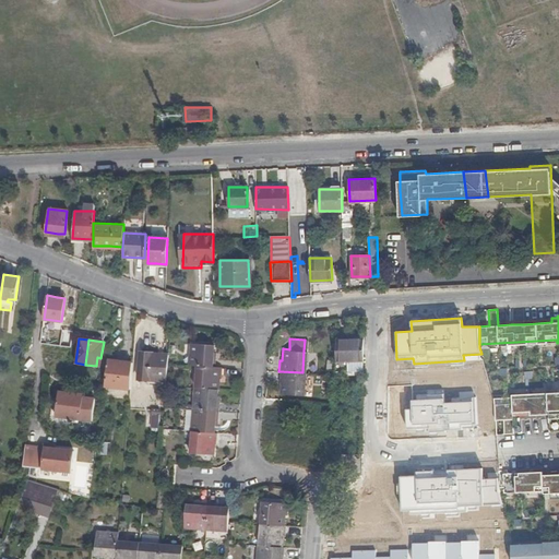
[(363,360),(364,340),(335,340),(335,368),(347,368),(347,360),(363,360)]
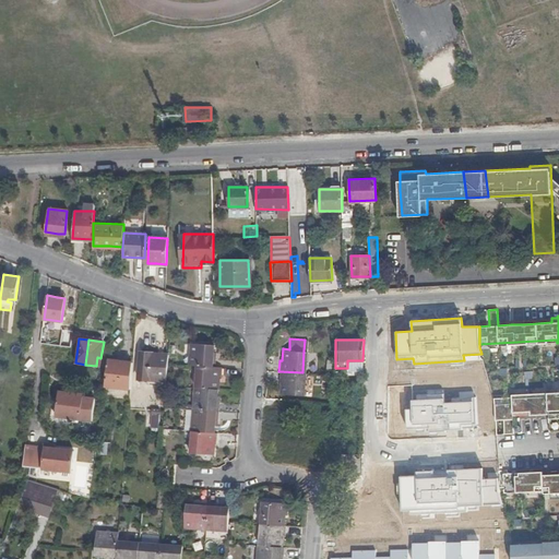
[(197,366),(215,368),(216,356),(213,356),(214,345),(192,344),(190,366),(197,366)]
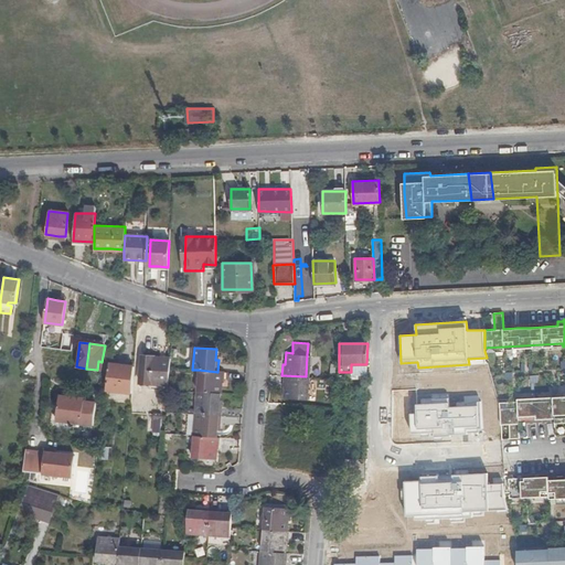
[(169,369),(170,359),(141,358),(139,383),(168,385),(169,369)]
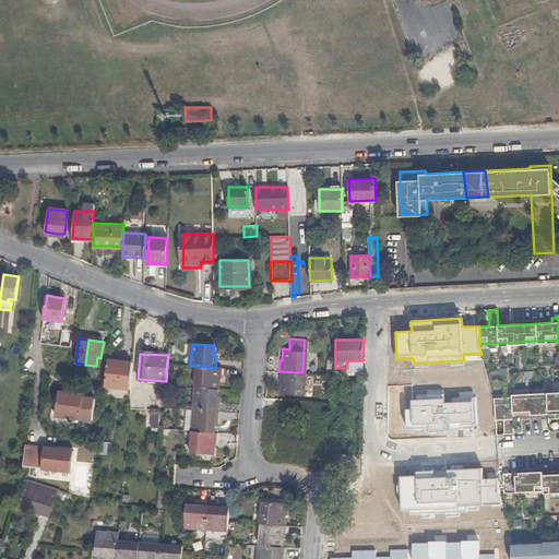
[(130,389),(132,363),(108,360),(105,385),(130,389)]
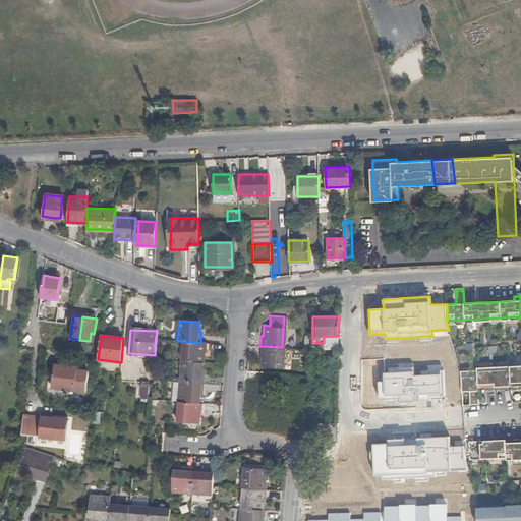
[(206,353),(207,343),(200,343),(183,341),(181,361),(203,363),(204,353),(206,353)]
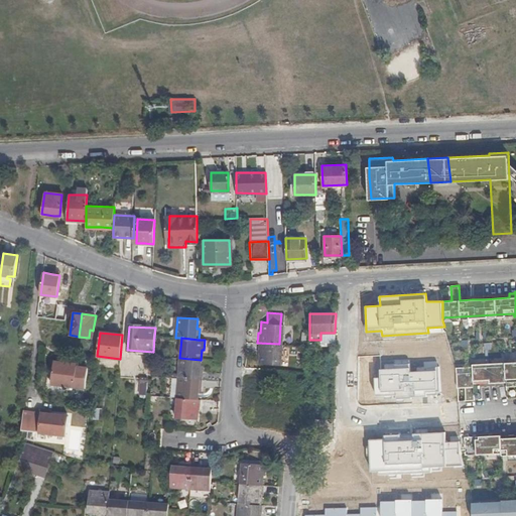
[(259,353),(258,363),(278,364),(279,344),(257,343),(257,353),(259,353)]
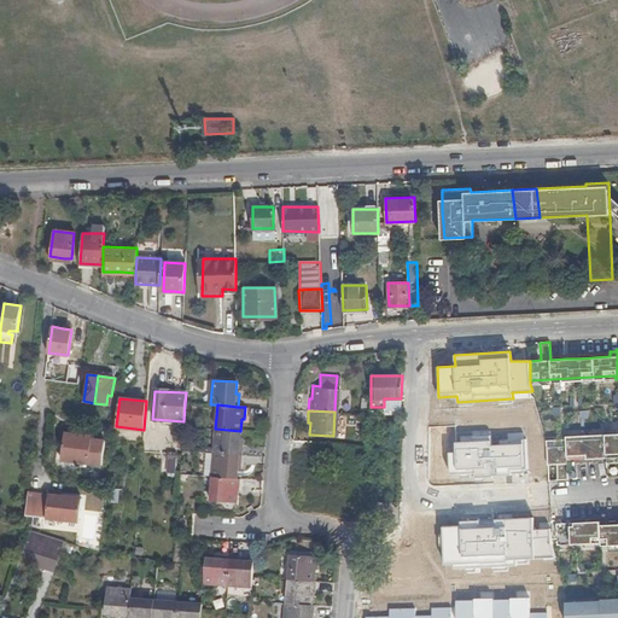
[(512,470),(528,468),(525,421),(455,424),(456,450),(449,452),(449,473),(474,472),(474,477),(493,477),(493,474),(512,474),(512,470)]
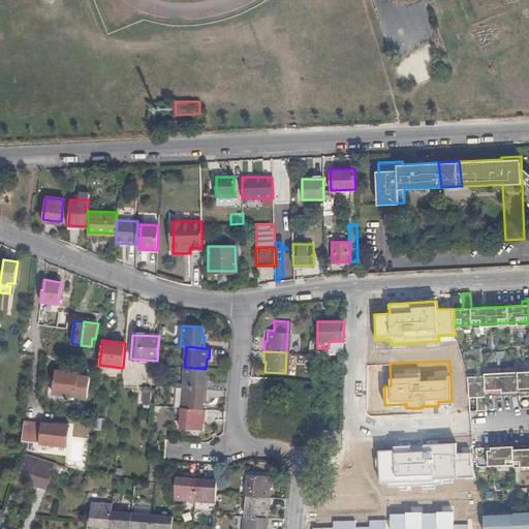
[(205,378),(206,369),(184,367),(183,387),(207,390),(208,379),(205,378)]
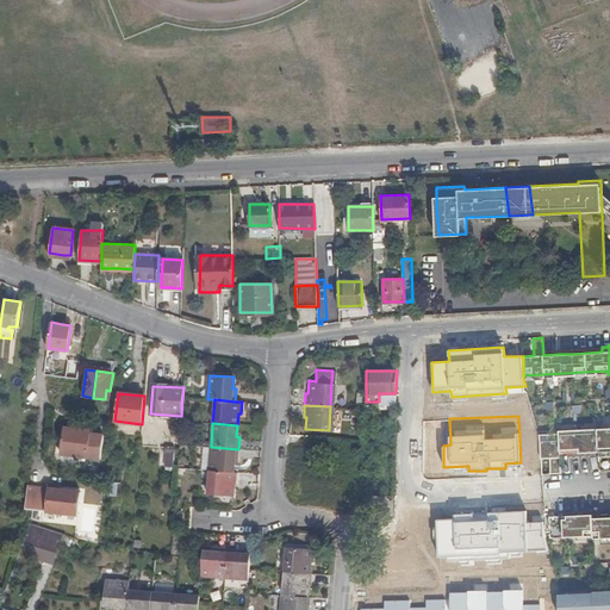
[(100,460),(103,436),(80,433),(80,430),(63,428),(61,455),(100,460)]
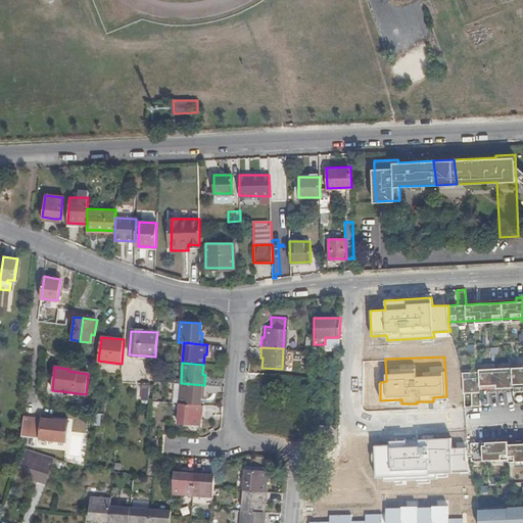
[(480,373),(463,374),(465,394),(472,394),(473,408),(482,407),(481,390),(514,388),(515,405),(522,402),(522,367),(480,370),(480,373)]
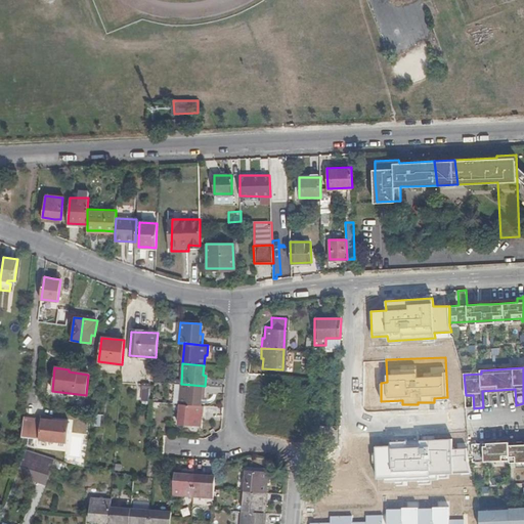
[(204,396),(205,386),(181,384),(179,404),(201,406),(202,396),(204,396)]
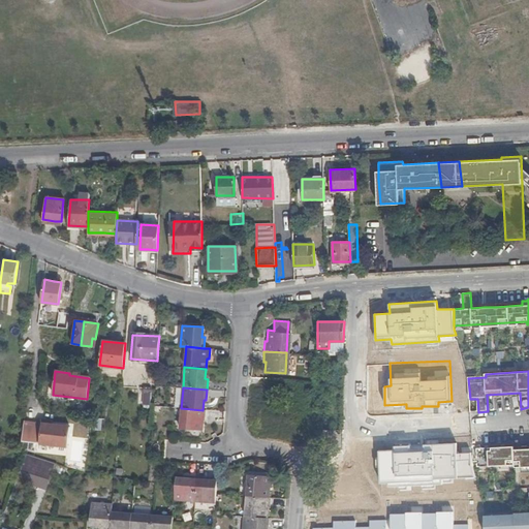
[(205,419),(206,410),(203,410),(181,408),(180,428),(200,430),(201,419),(205,419)]
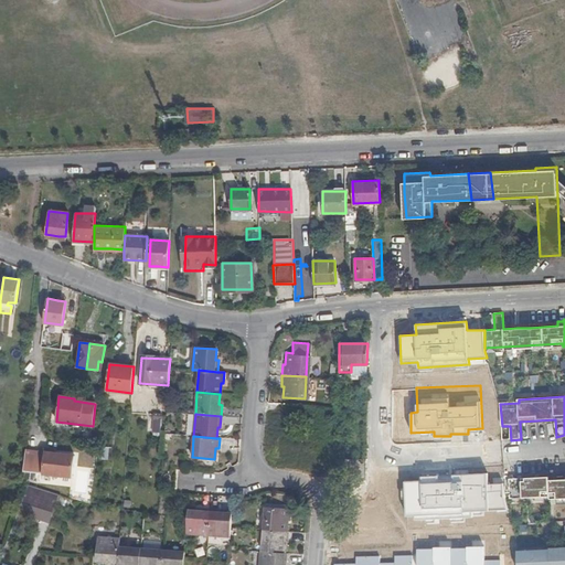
[(49,454),(49,450),(44,449),(43,454),(28,451),(25,472),(71,478),(74,457),(55,455),(49,454)]
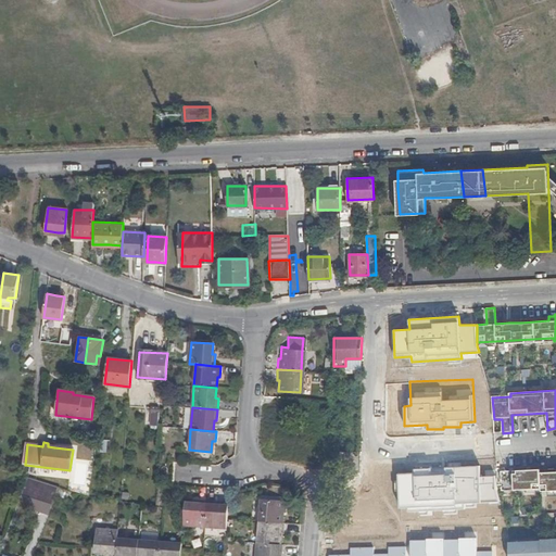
[(496,489),(495,475),(480,476),(480,465),(445,466),(446,471),(432,472),(431,467),(415,468),(415,472),(399,472),(400,507),(408,507),(408,512),(465,508),(465,503),(500,501),(496,489)]
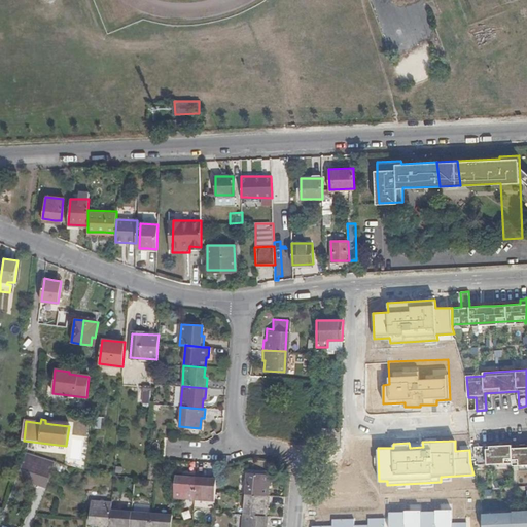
[(526,443),(477,447),(478,464),(512,462),(512,465),(526,463),(526,443)]
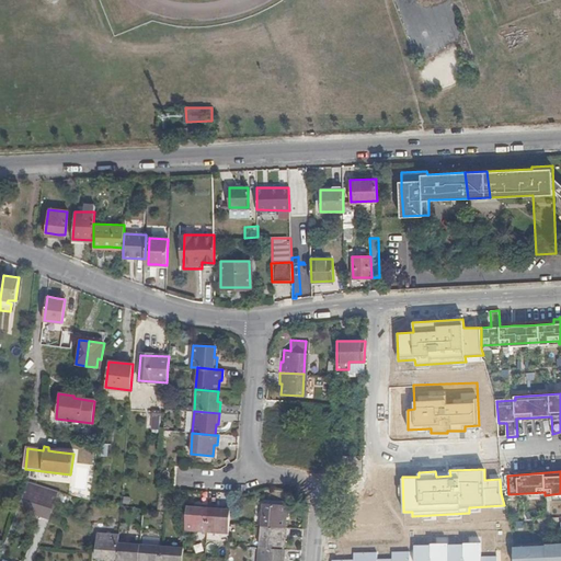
[(59,491),(27,480),(21,499),(53,508),(57,496),(59,492),(59,491)]
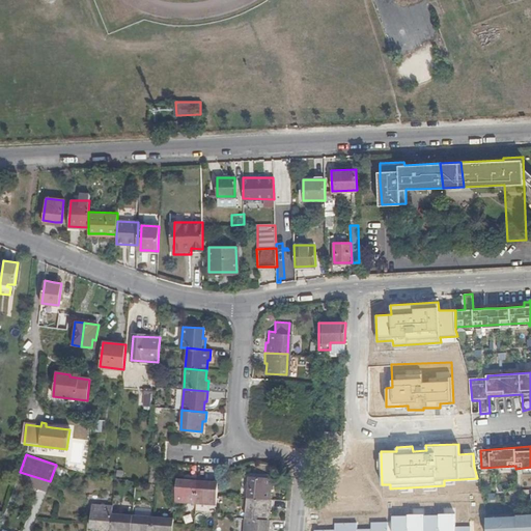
[(56,466),(54,470),(64,474),(66,468),(56,466)]
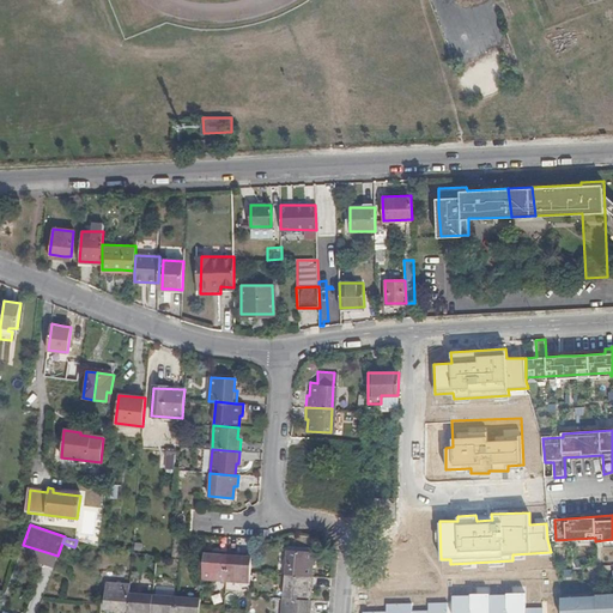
[(287,550),(285,574),(310,576),(311,563),(314,563),(314,552),(310,551),(302,551),(287,550)]
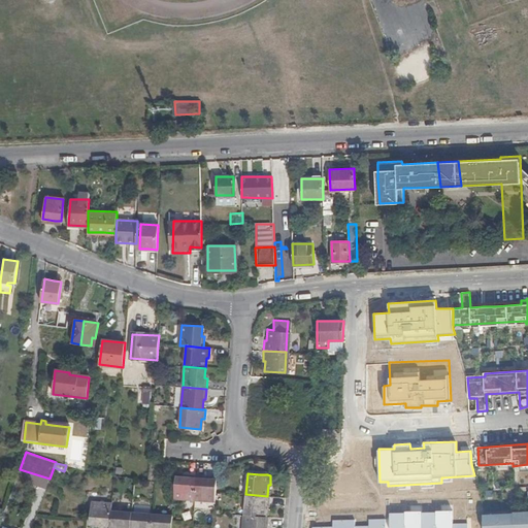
[(185,476),(174,476),(173,498),(194,499),(195,475),(186,474),(185,476)]
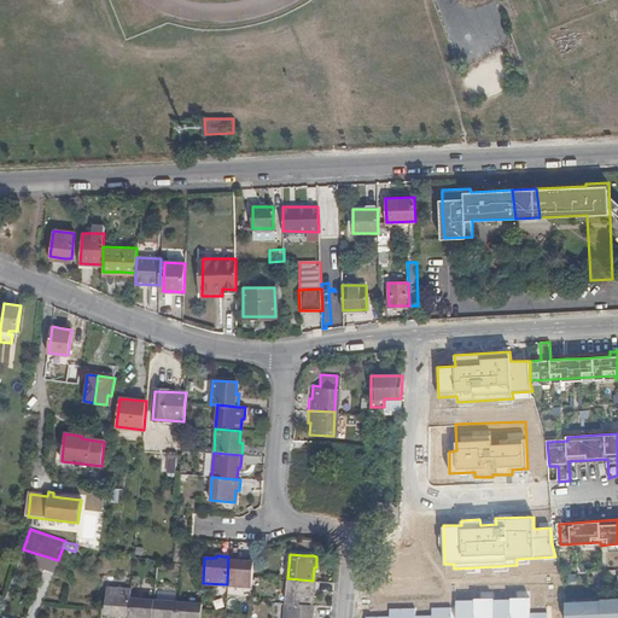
[(240,557),(228,557),(227,584),(251,587),(251,577),(252,560),(239,560),(240,557)]
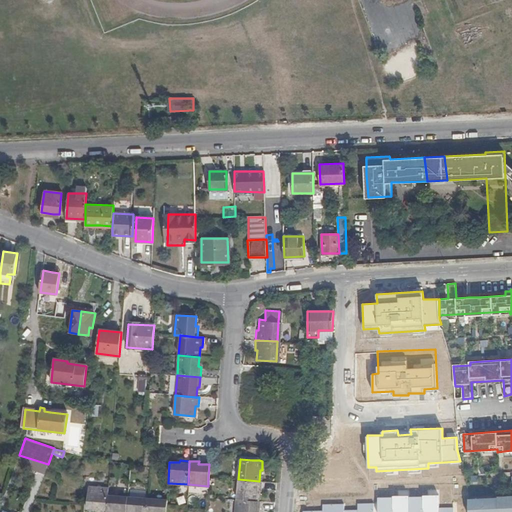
[(260,490),(261,481),(259,481),(238,479),(237,499),(258,501),(258,490),(260,490)]
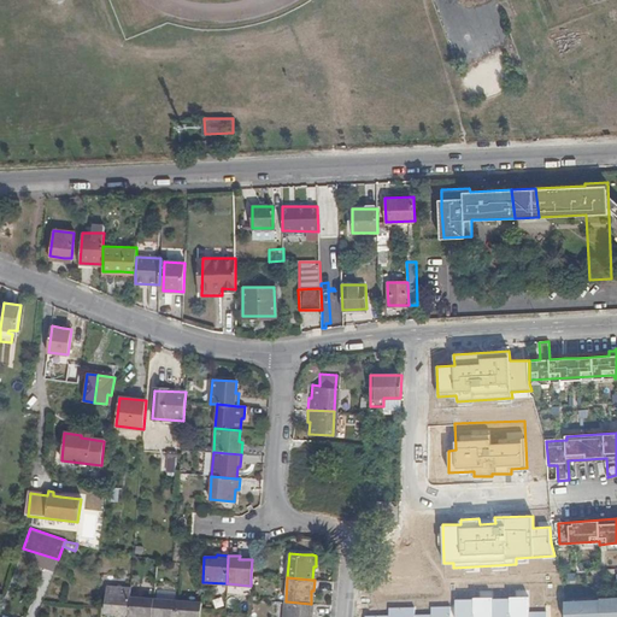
[(117,616),(127,616),(129,597),(129,589),(106,588),(105,613),(116,613),(116,616),(117,616)]
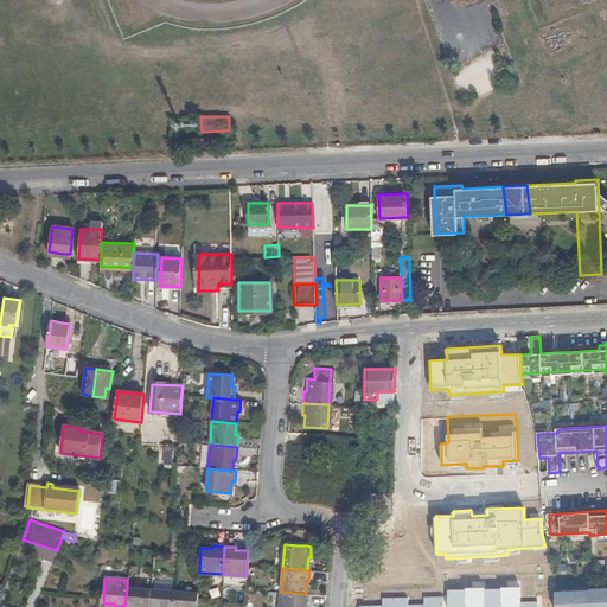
[(148,606),(151,589),(127,587),(125,606),(148,606)]
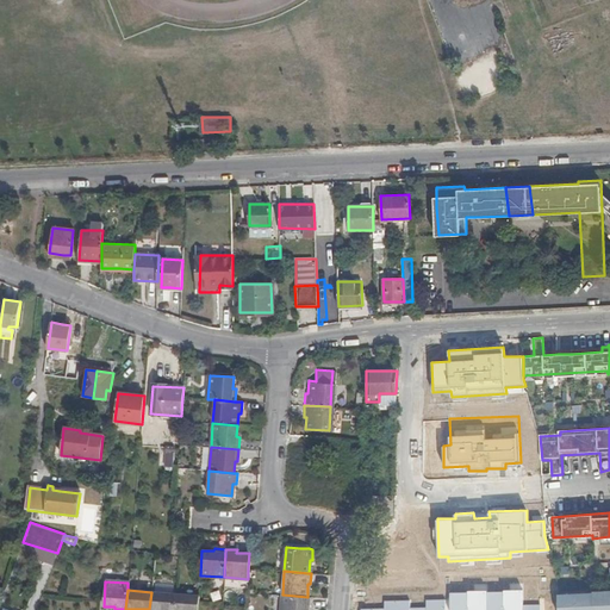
[(522,590),(504,590),(504,591),(486,592),(486,590),(468,591),(468,592),(449,592),(449,598),(425,598),(425,605),(410,605),(410,598),(384,598),(384,605),(360,605),(360,609),(540,609),(540,604),(523,605),(522,590)]
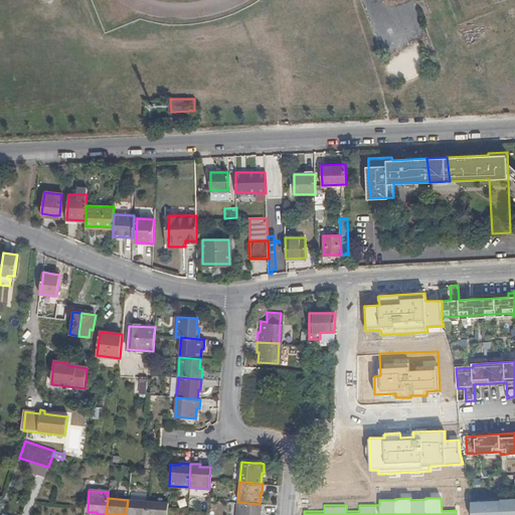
[(146,514),(148,502),(128,500),(126,514),(146,514)]
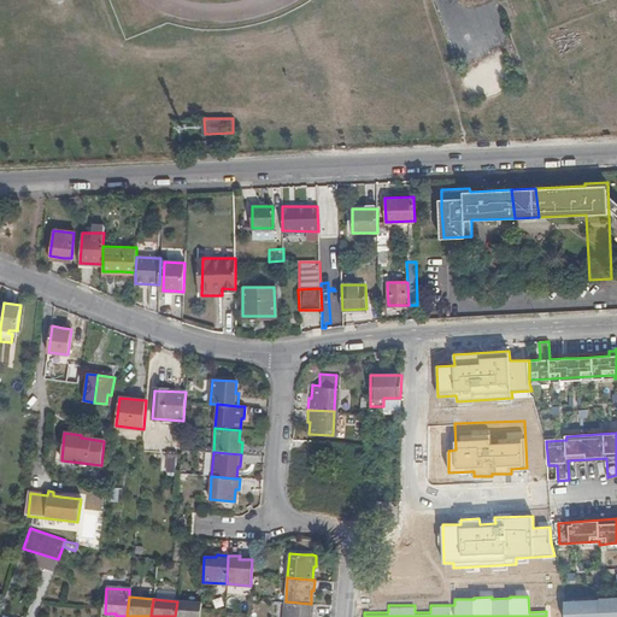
[(599,603),(565,605),(565,616),(616,616),(616,599),(599,600),(599,603)]
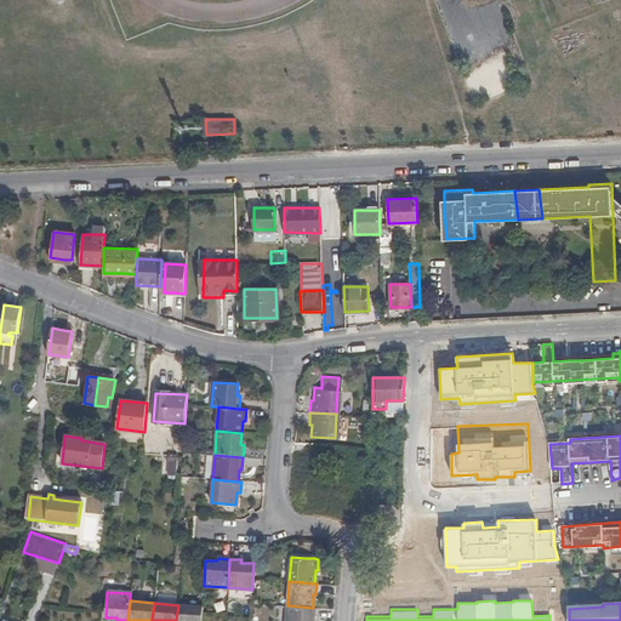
[(201,607),(178,605),(176,620),(200,620),(201,616),(201,607)]
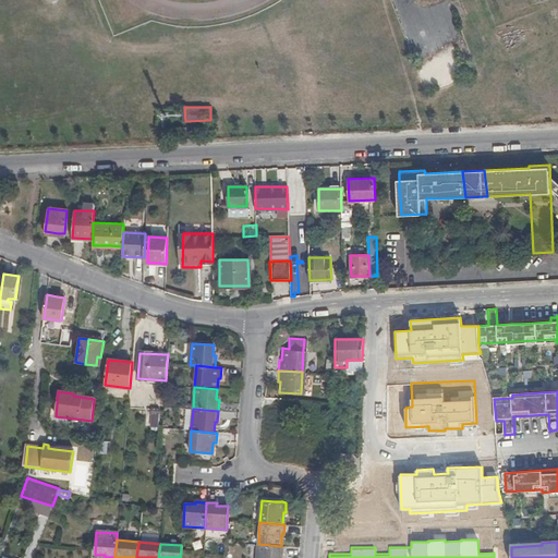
[(282,556),(283,546),(281,546),(258,544),(257,557),(279,557),(280,556),(282,556)]
